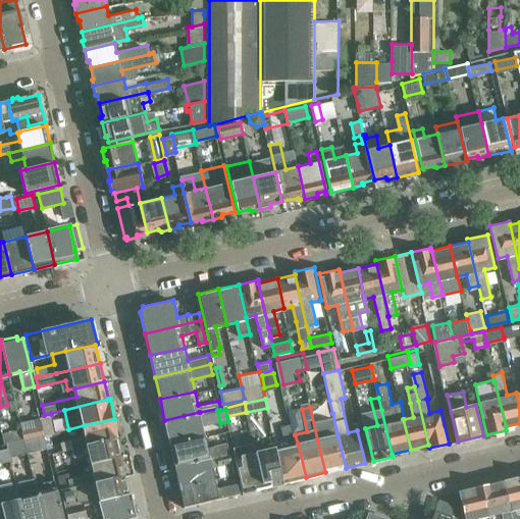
[(169,442),(204,433),(200,412),(199,412),(164,420),(169,442)]
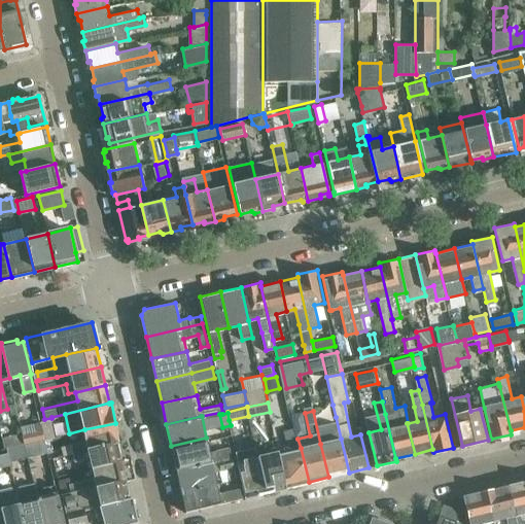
[(42,420),(46,439),(56,437),(51,418),(44,419),(42,420)]
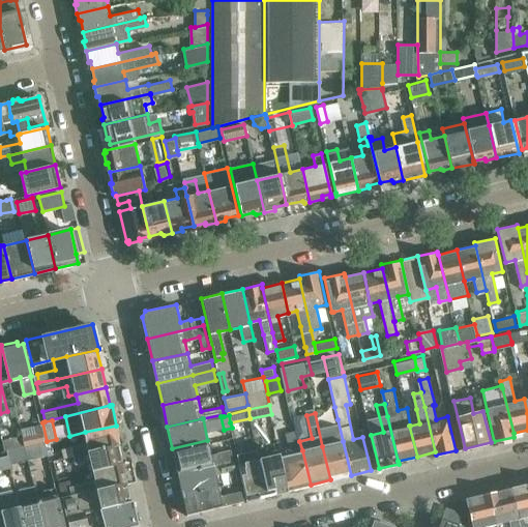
[(23,435),(25,445),(25,446),(46,441),(47,441),(42,422),(21,428),(23,435)]
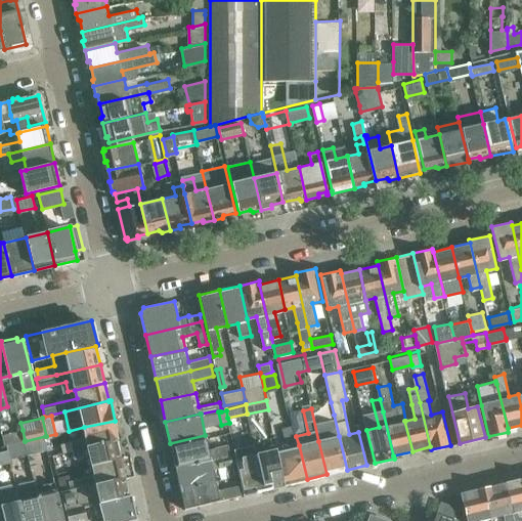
[(78,448),(118,439),(119,438),(115,421),(84,427),(86,437),(61,442),(63,452),(78,448)]
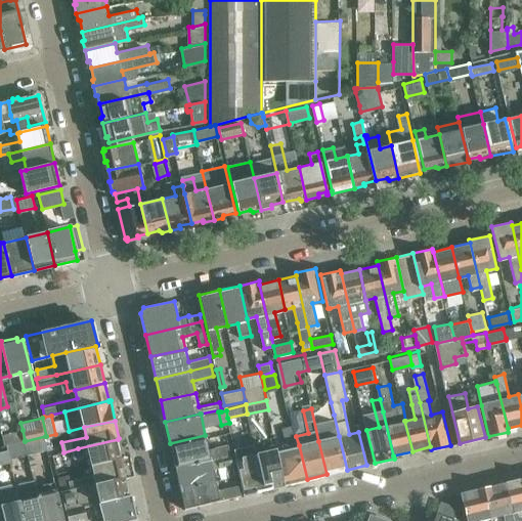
[(4,444),(7,444),(25,440),(23,430),(2,434),(4,444)]
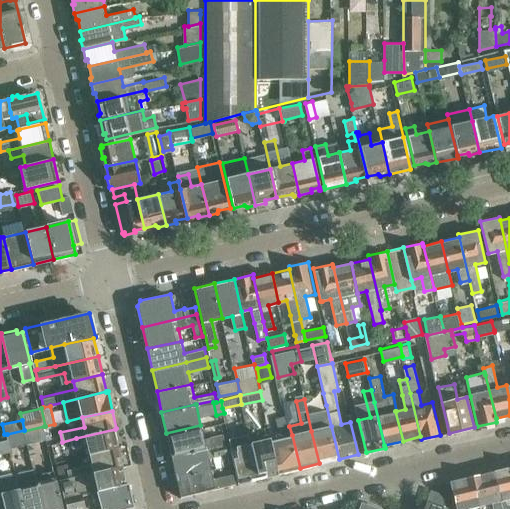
[(311,431),(319,463),(339,459),(331,426),(327,427),(326,423),(318,424),(319,429),(311,431)]
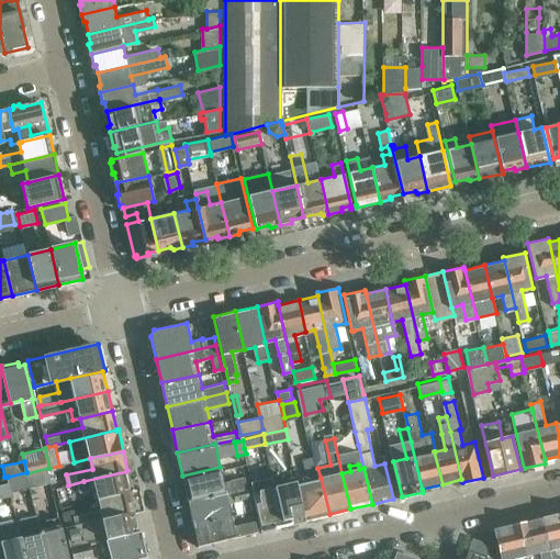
[(188,499),(225,490),(248,484),(246,476),(224,481),(220,467),(182,476),(188,499)]
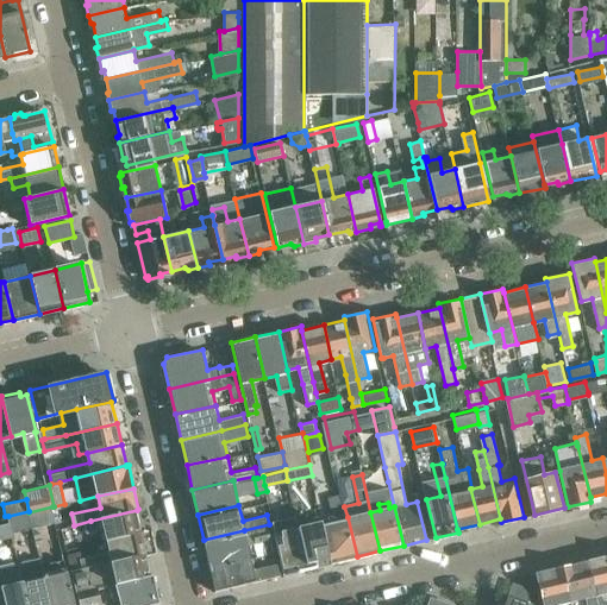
[(52,506),(29,512),(32,527),(56,521),(52,506)]
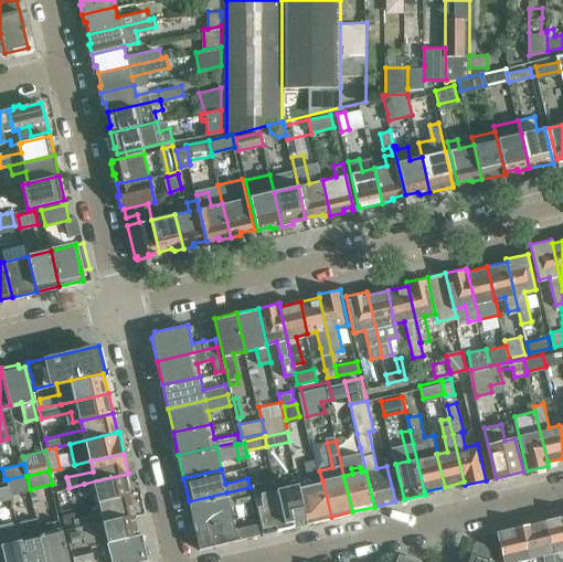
[(99,502),(131,495),(127,474),(84,484),(68,488),(71,496),(96,490),(99,502)]
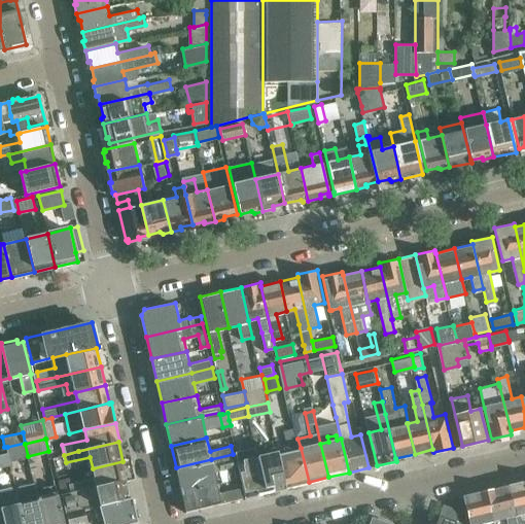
[(9,461),(11,461),(11,459),(28,456),(25,444),(25,443),(7,447),(8,451),(7,451),(9,461)]
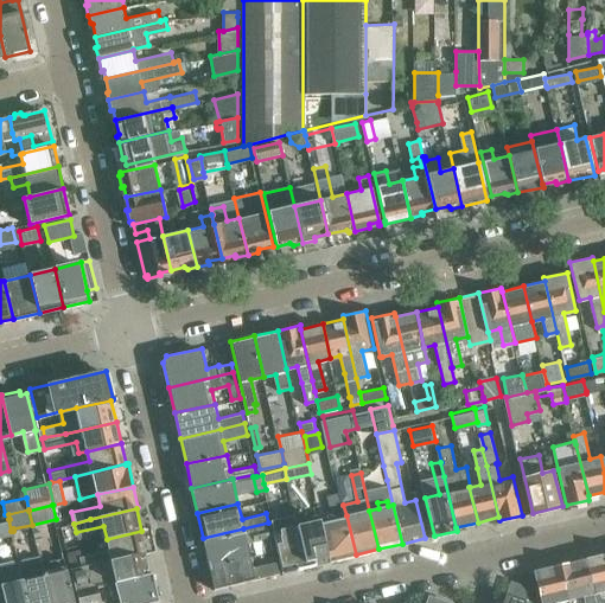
[(307,565),(298,527),(297,519),(295,513),(272,519),(284,571),(307,565)]
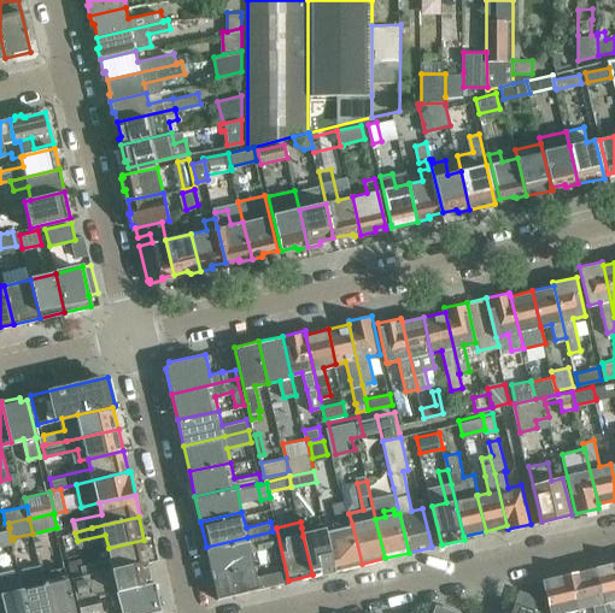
[(337,570),(328,530),(326,522),(302,528),(303,536),(312,575),(337,570)]
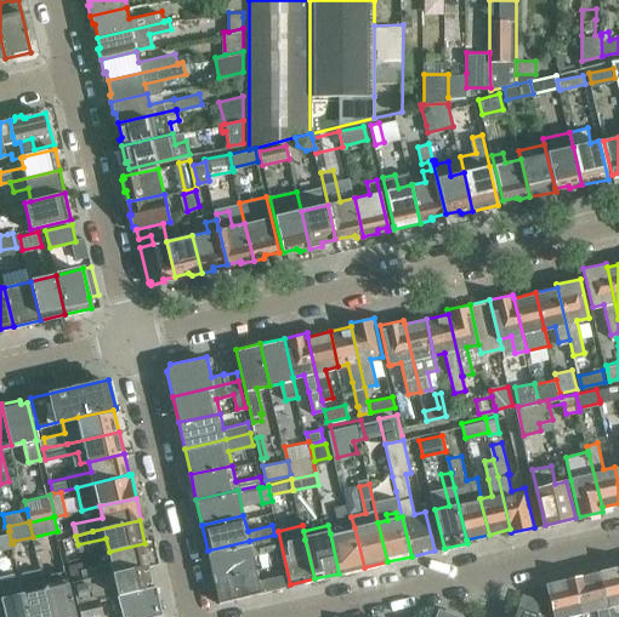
[(333,532),(330,533),(339,573),(364,567),(355,527),(342,531),(341,525),(331,527),(333,532)]
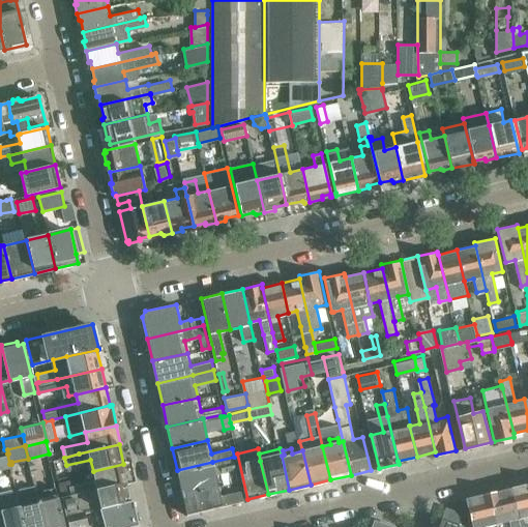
[(0,466),(9,464),(7,454),(0,456),(0,466)]
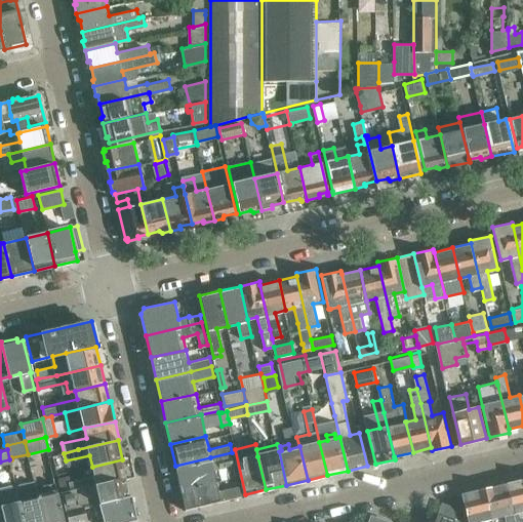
[(175,466),(180,487),(215,479),(213,470),(234,465),(232,452),(210,457),(175,466)]
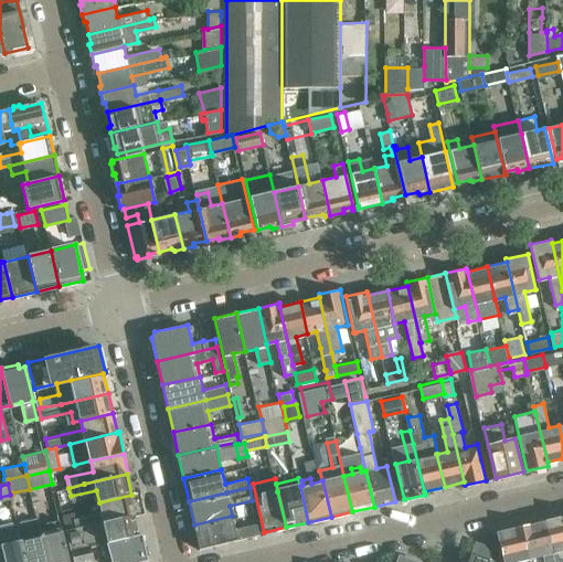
[(77,528),(88,526),(136,513),(131,495),(99,502),(102,512),(74,518),(76,527),(77,528)]
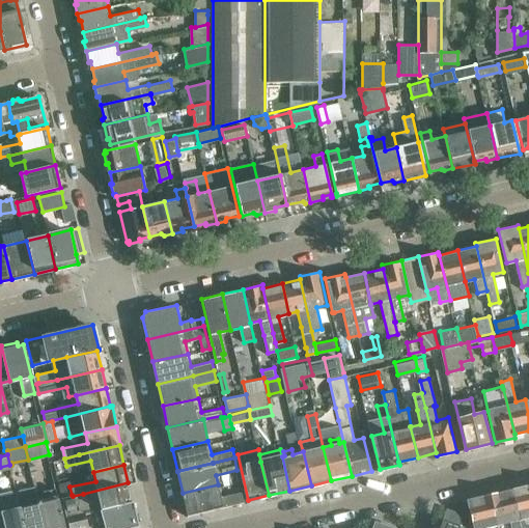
[(85,512),(101,508),(133,501),(128,482),(83,494),(73,496),(72,495),(62,497),(67,517),(85,512)]
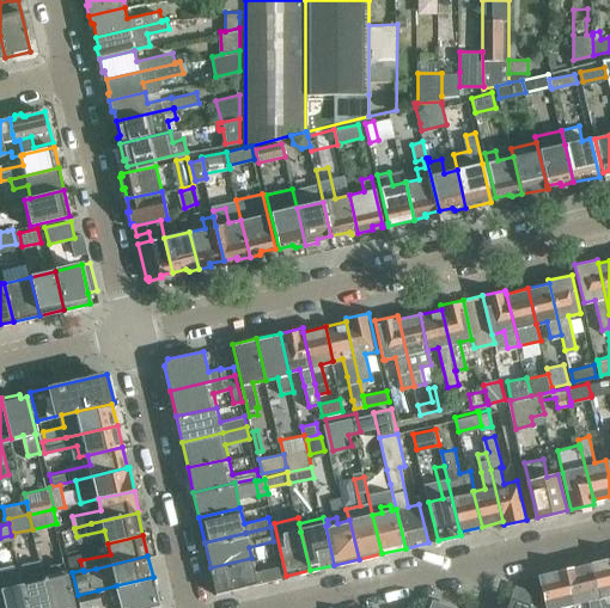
[(23,585),(28,607),(52,607),(42,566),(41,558),(18,564),(23,585)]
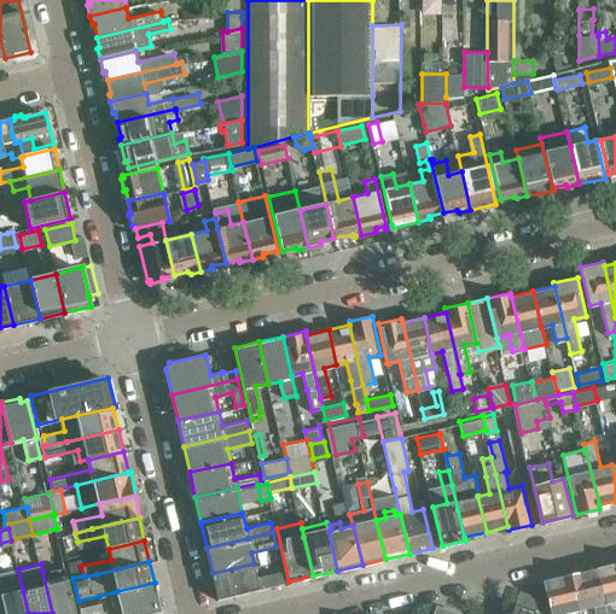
[(219,598),(284,583),(282,572),(257,577),(254,563),(213,573),(219,598)]
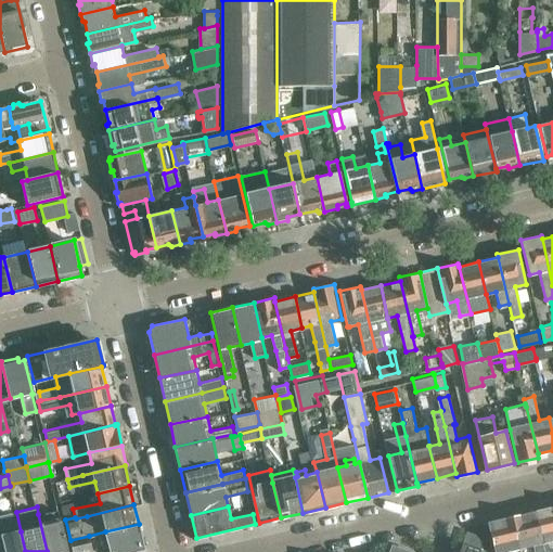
[(552,508),(537,511),(544,542),(545,551),(552,551),(552,508)]
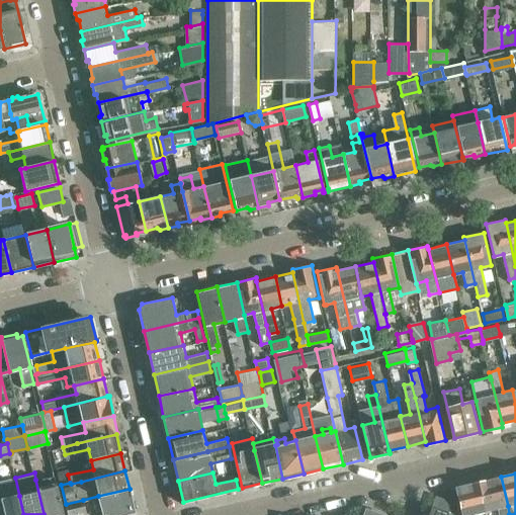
[(35,480),(44,514),(64,514),(55,475),(35,480)]
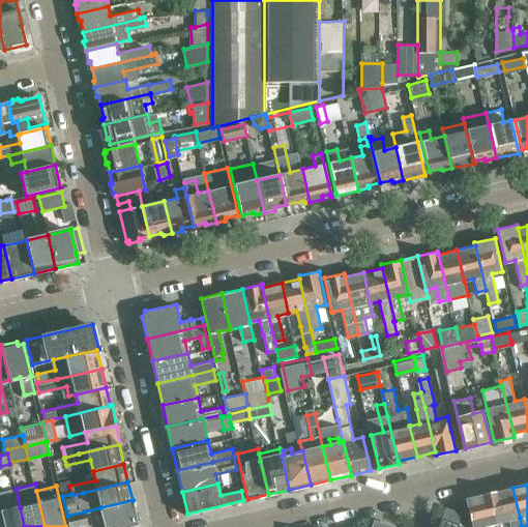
[(512,488),(490,493),(497,523),(497,526),(521,526),(520,518),(512,488)]
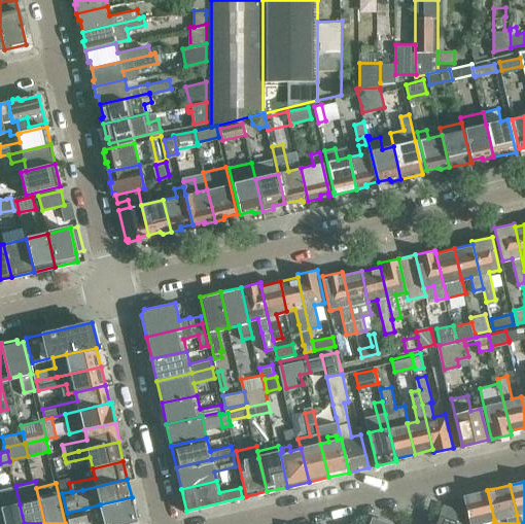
[(2,511),(4,523),(24,523),(20,504),(15,486),(4,488),(9,510),(2,511)]
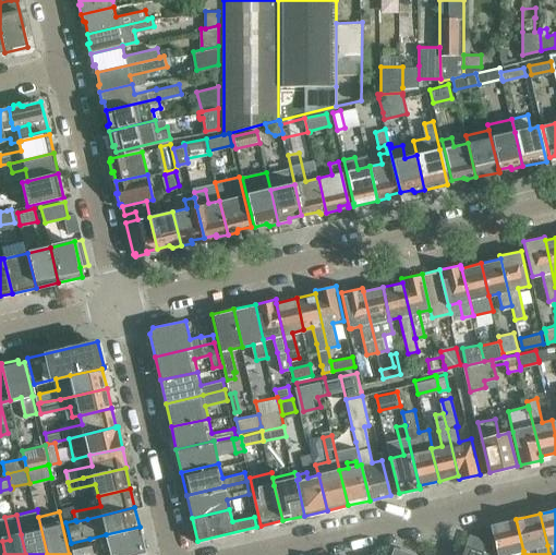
[(506,554),(523,551),(516,519),(492,525),(498,554),(506,554)]
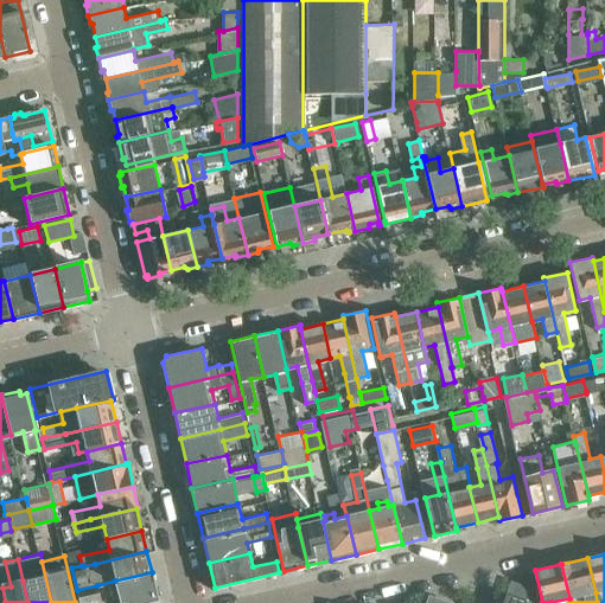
[(150,602),(160,601),(153,572),(152,572),(115,581),(116,587),(113,588),(115,598),(120,597),(120,602),(150,602)]
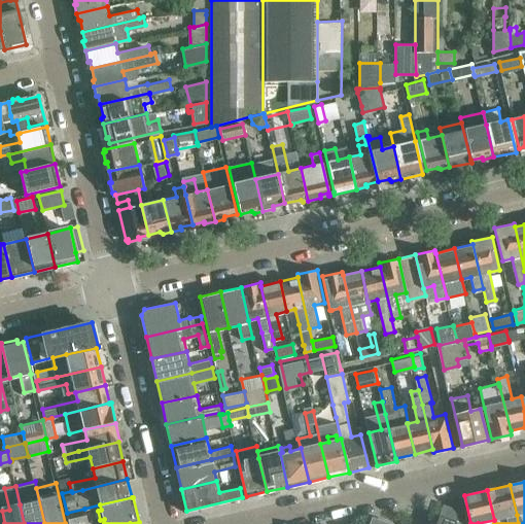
[(436,523),(458,523),(455,523),(459,510),(444,504),(436,523)]
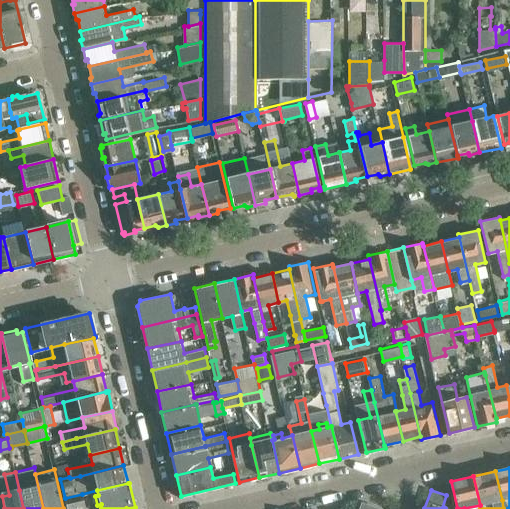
[(67,508),(85,508),(82,494),(65,498),(67,508)]
